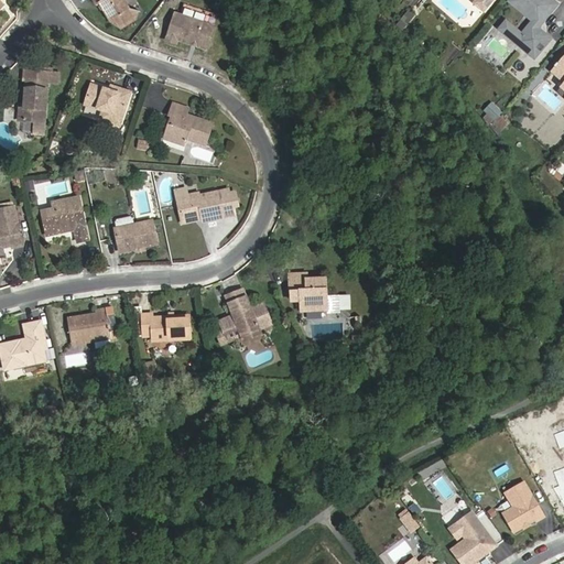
[(91,0),(96,7),(99,4),(105,12),(110,21),(119,15),(125,25),(136,18),(138,10),(129,9),(122,0),(91,0)]
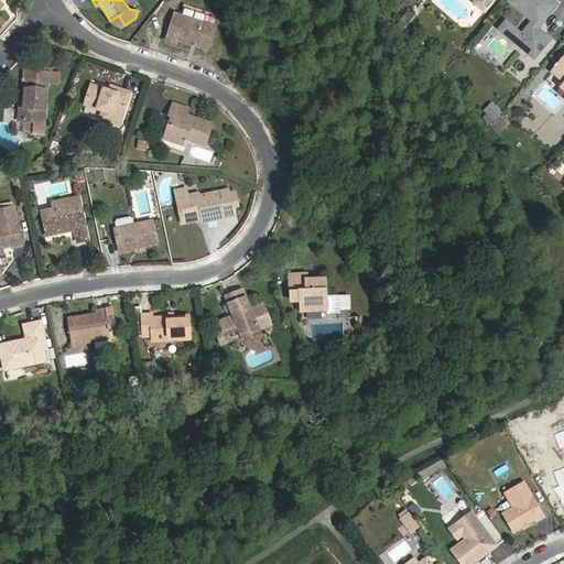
[(514,33),(509,40),(528,55),(543,36),(530,25),(551,2),(548,0),(516,0),(511,6),(518,10),(528,19),(514,33)]
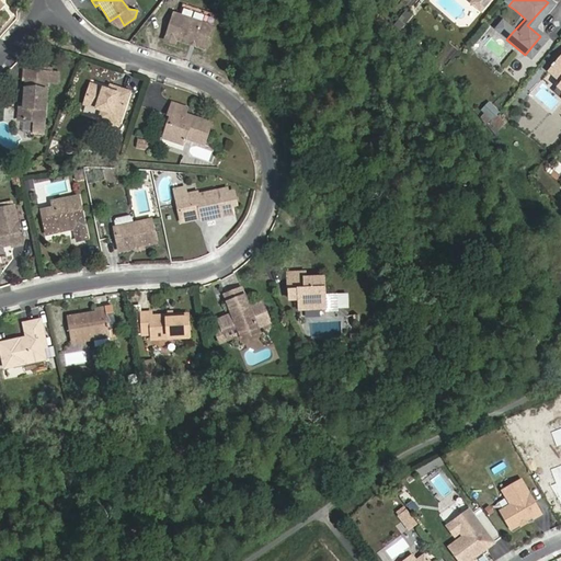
[(207,23),(170,10),(162,37),(172,39),(173,35),(181,37),(182,33),(190,35),(187,39),(202,44),(207,23)]
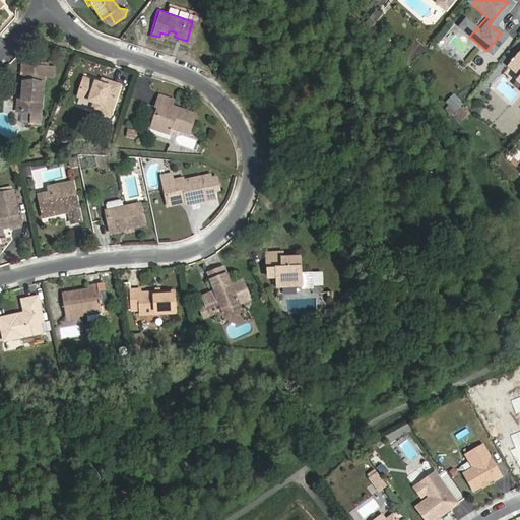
[(102,19),(111,26),(115,23),(110,14),(102,19)]
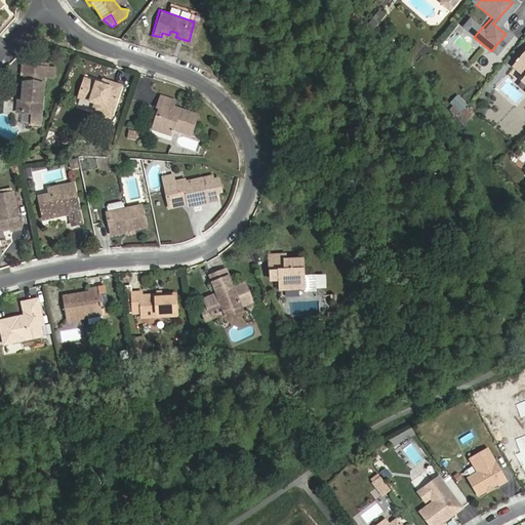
[(474,37),(479,31),(465,18),(459,25),(474,37)]
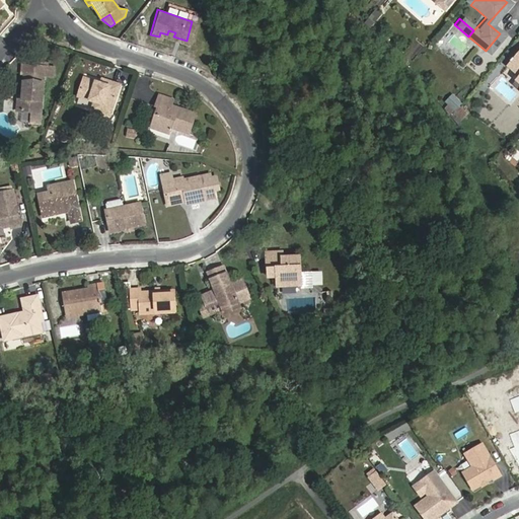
[(518,44),(501,65),(513,75),(510,79),(518,86),(515,90),(518,92),(518,44)]
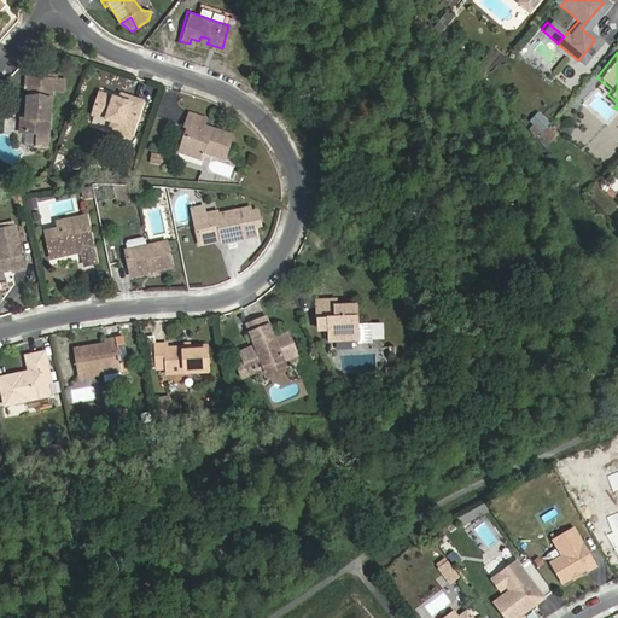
[(68,82),(46,81),(46,91),(33,91),(30,120),(25,120),(24,134),(42,135),(42,147),(52,149),(56,92),(66,93),(68,82)]
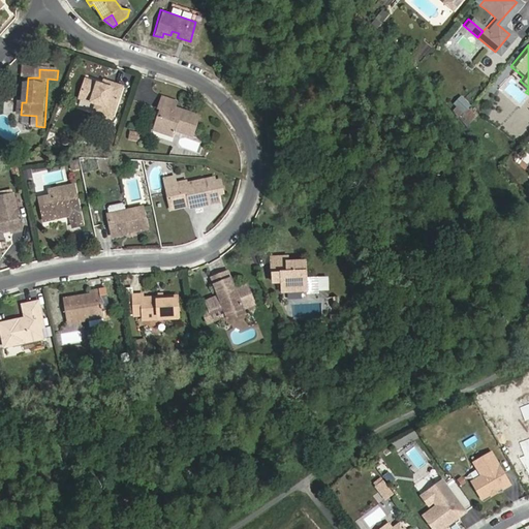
[(125,85),(115,81),(113,86),(104,83),(88,78),(82,97),(98,102),(96,111),(115,117),(125,85)]
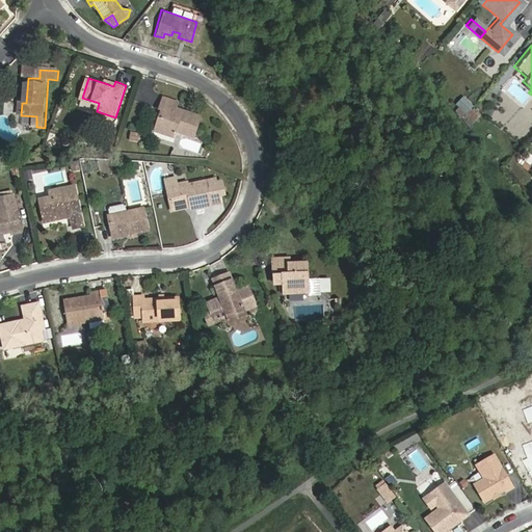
[(162,89),(159,101),(168,104),(166,110),(161,109),(157,124),(174,129),(176,123),(194,127),(200,109),(176,103),(178,95),(162,89)]
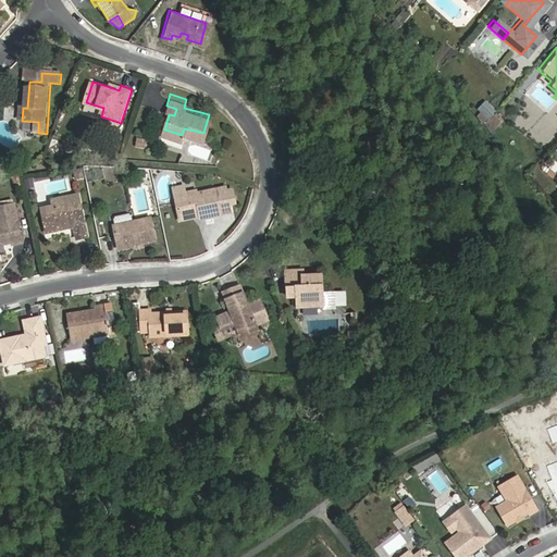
[(496,130),(505,121),(486,102),(478,110),(496,130)]
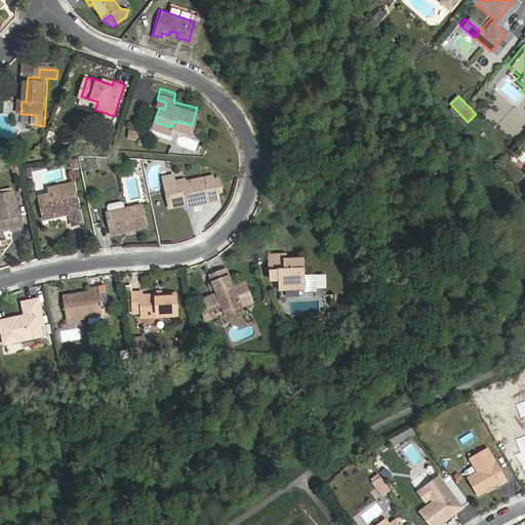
[(130,125),(128,134),(139,137),(142,127),(130,125)]
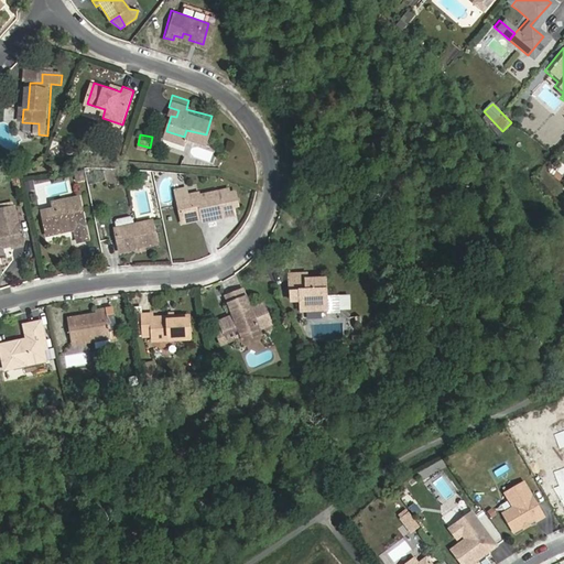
[(229,184),(218,186),(223,213),(234,212),(232,203),(230,203),(228,188),(230,188),(229,184)]
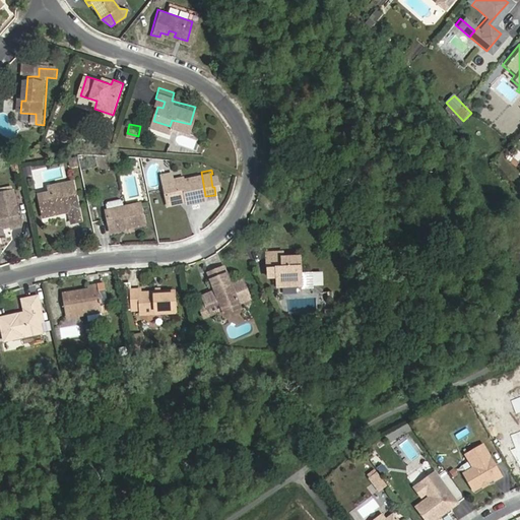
[(186,194),(186,198),(187,199),(205,196),(201,172),(185,175),(184,171),(175,173),(176,177),(165,179),(169,197),(186,194)]
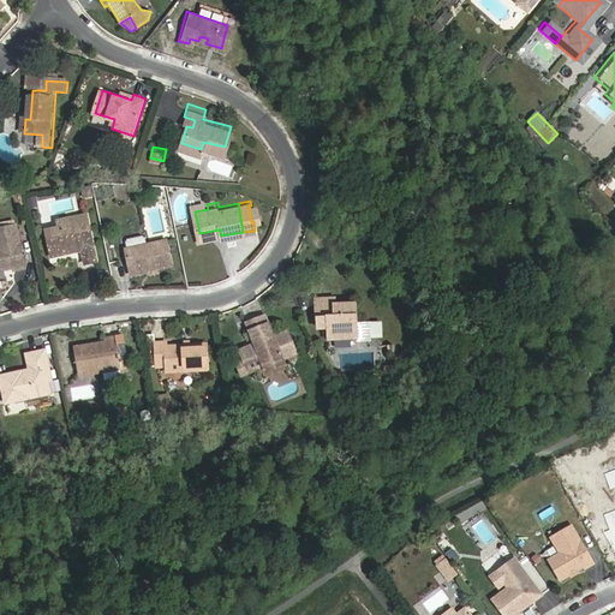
[(257,204),(251,206),(249,206),(251,221),(254,221),(260,220),(257,204)]
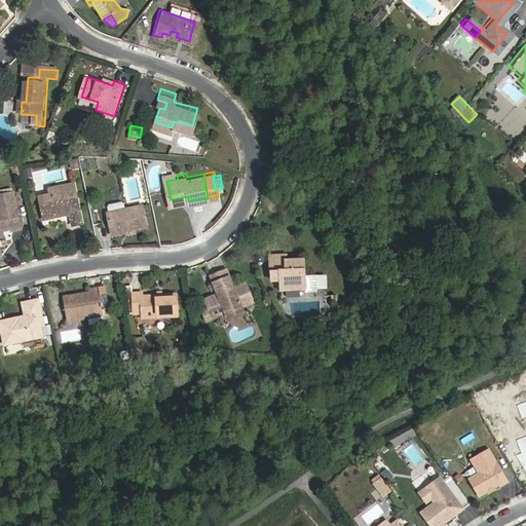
[(52,217),(67,214),(66,209),(72,209),(74,216),(76,224),(85,222),(84,218),(80,199),(76,180),(51,186),(52,190),(47,191),(44,196),(48,214),(52,217)]
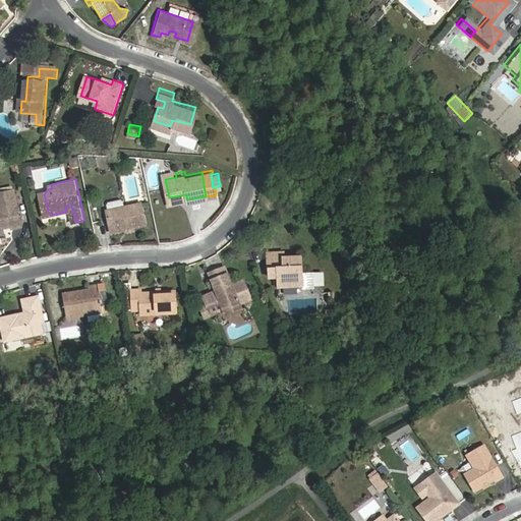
[(15,188),(0,191),(0,208),(0,210),(0,209),(0,249),(5,248),(1,232),(7,231),(6,228),(5,225),(7,222),(11,221),(14,223),(14,226),(23,223),(15,188)]
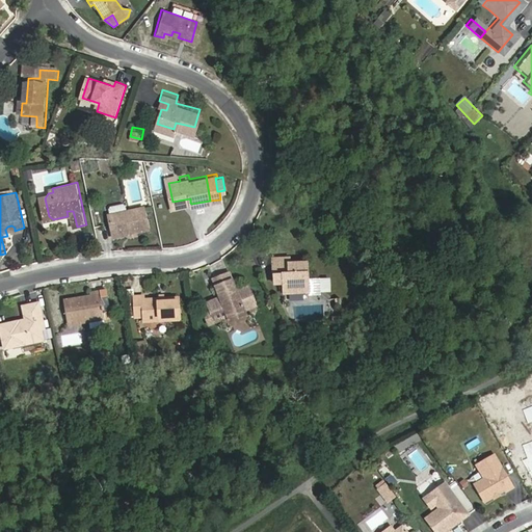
[(110,206),(111,211),(128,208),(127,202),(124,201),(112,203),(110,206)]
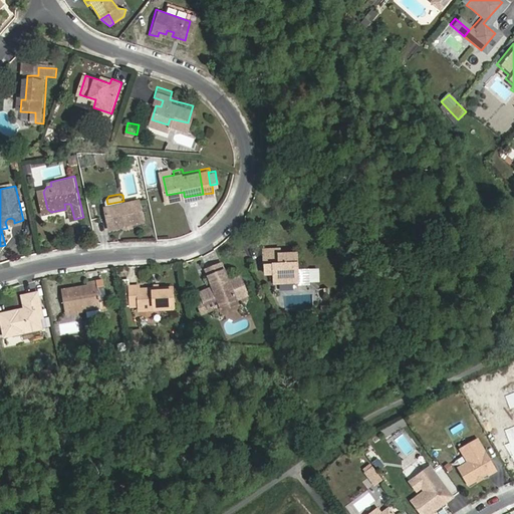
[(106,205),(110,226),(146,219),(141,198),(106,205)]
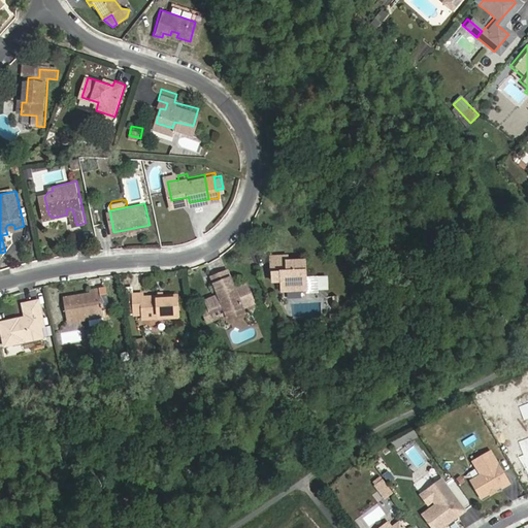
[(292,261),(292,256),(275,256),(275,272),(276,272),(285,272),(285,282),(286,291),(309,291),(309,261),(292,261)]
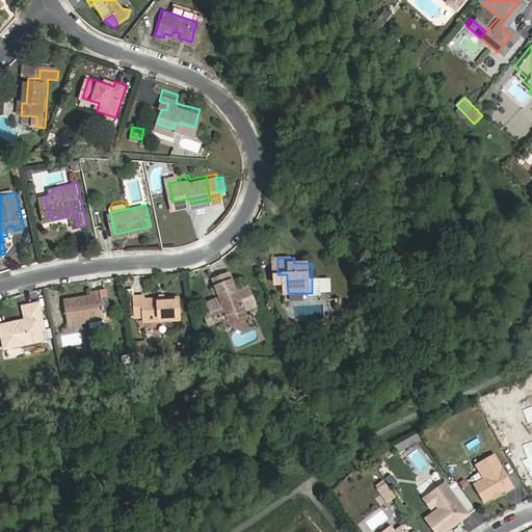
[(215,314),(208,316),(212,325),(232,317),(235,319),(245,315),(246,312),(259,307),(251,288),(239,293),(231,274),(216,281),(224,299),(221,300),(220,302),(216,304),(214,303),(211,304),(215,314)]
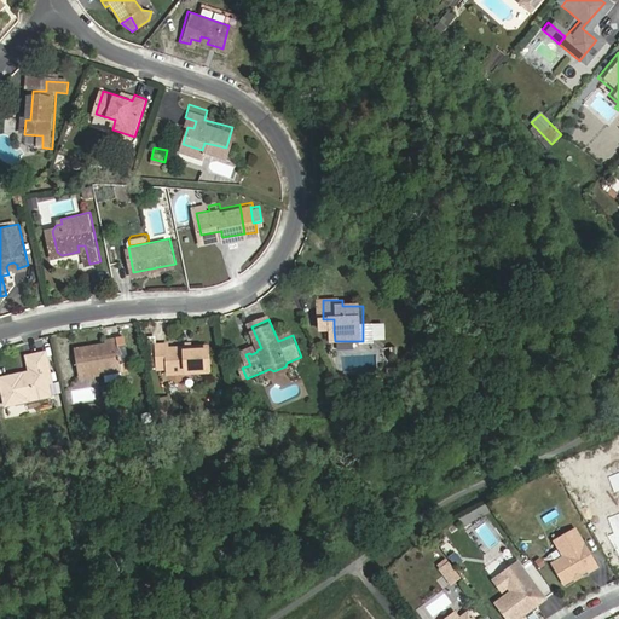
[(334,330),(334,319),(324,319),(324,327),(328,330),(334,330)]
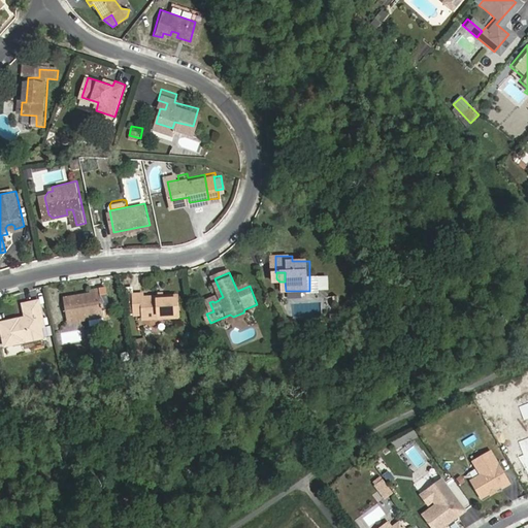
[(104,314),(100,287),(93,288),(93,291),(67,296),(70,321),(104,314)]
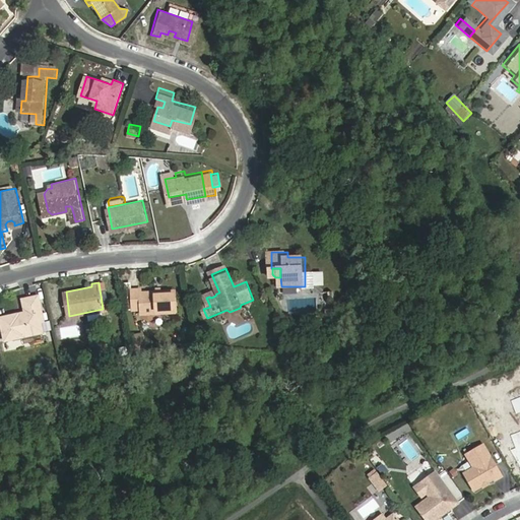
[(163,293),(156,293),(143,291),(142,289),(133,289),(134,309),(141,309),(141,315),(177,314),(177,293),(163,293)]
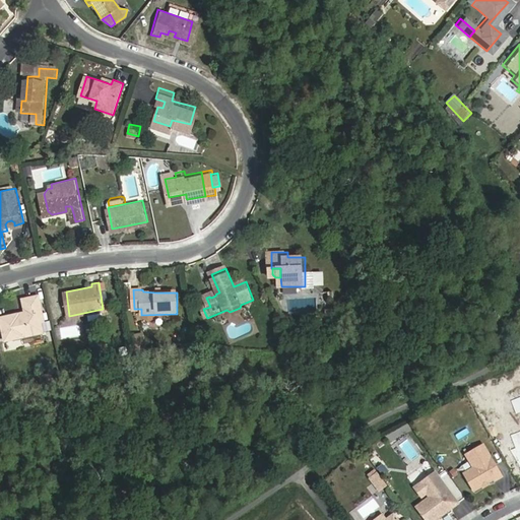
[(41,315),(46,314),(42,296),(26,300),(29,311),(30,315),(23,317),(22,313),(3,317),(8,340),(44,332),(42,323),(41,315)]
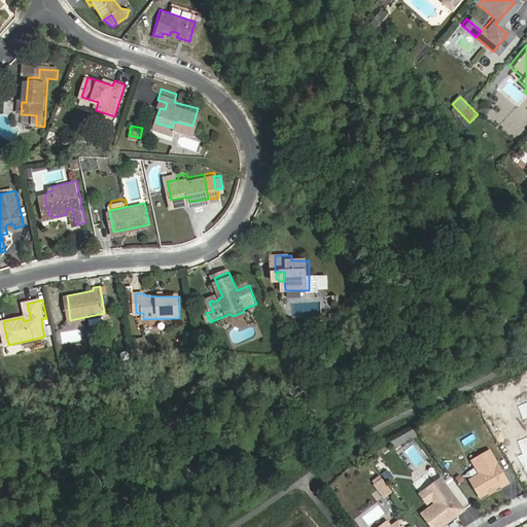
[(133,340),(135,357),(148,355),(146,339),(133,340)]
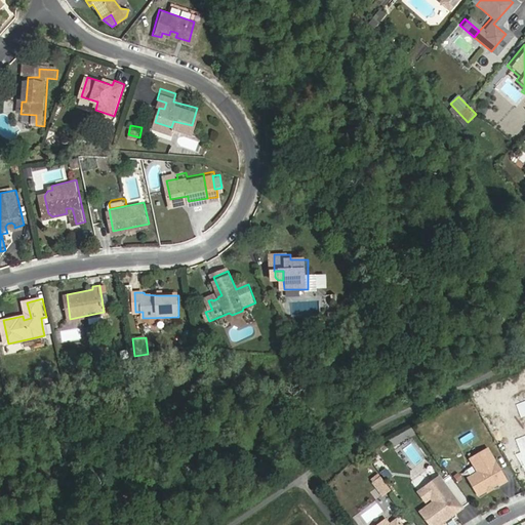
[(414,428),(408,432),(414,440),(420,436),(414,428)]
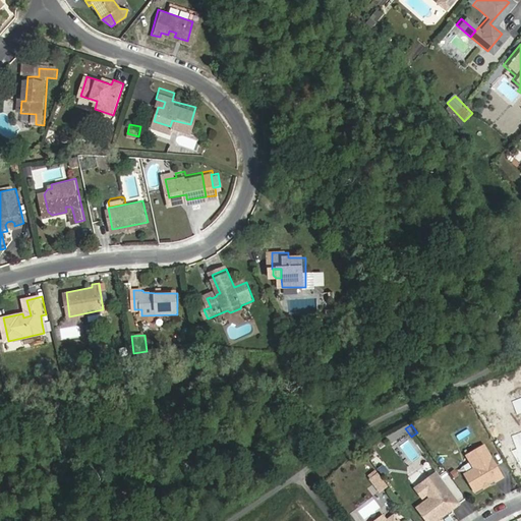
[(520,430),(511,435),(520,461),(520,430)]
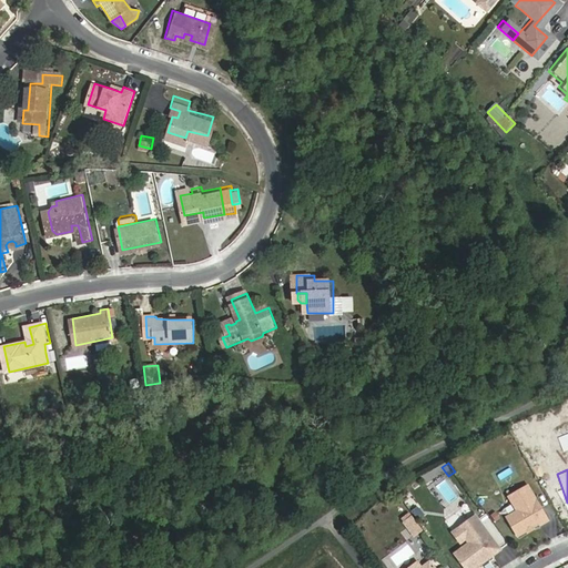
[(527,484),(508,495),(517,509),(506,516),(517,535),(539,521),(540,524),(548,518),(527,484)]
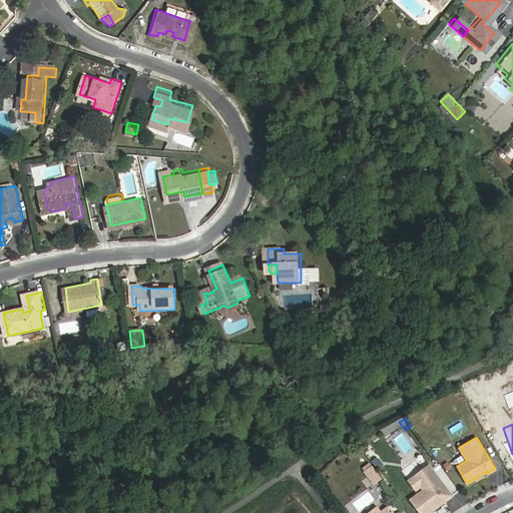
[(381,477),(369,461),(361,468),(373,483),(381,477)]
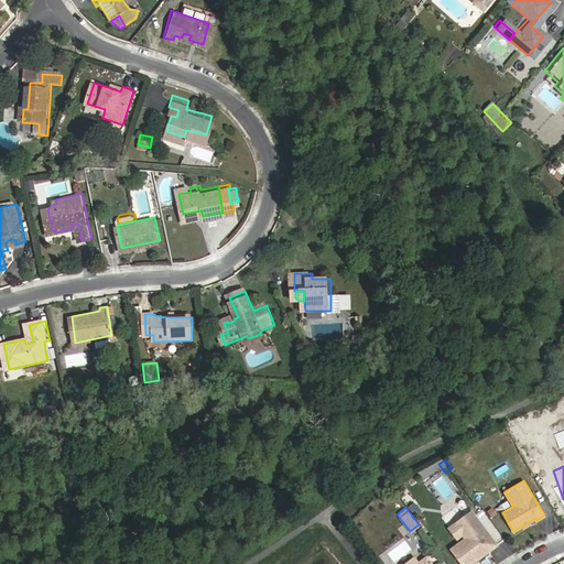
[(468,509),(453,521),(461,531),(464,535),(449,546),(462,563),(465,563),(481,551),(479,548),(483,545),(485,549),(494,542),(468,509)]
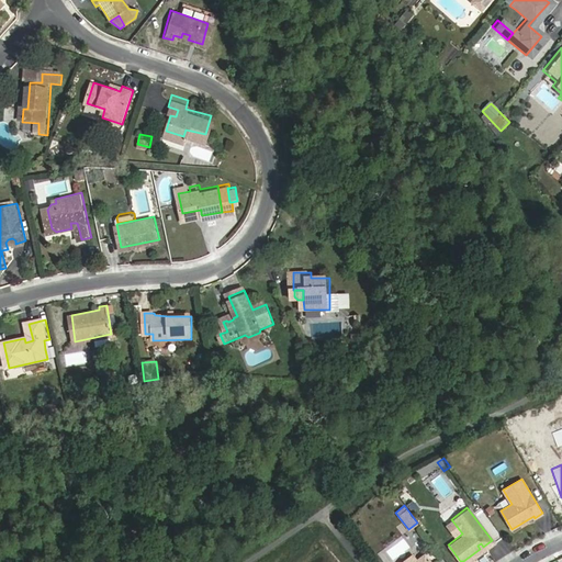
[(453,534),(459,529),(451,519),(446,524),(453,534)]
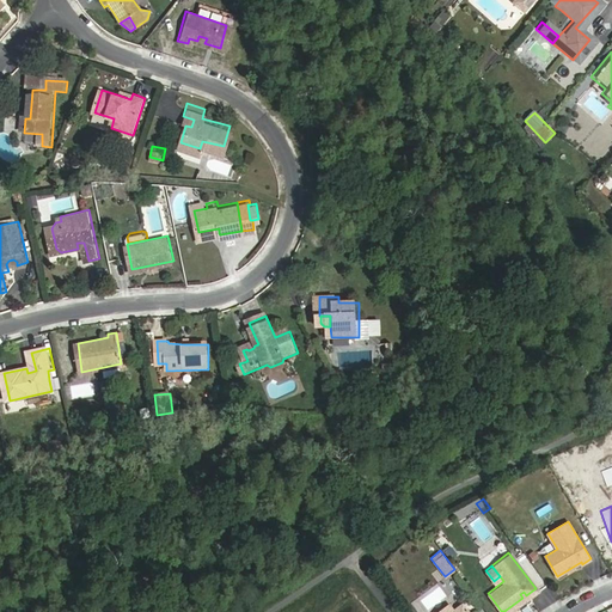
[(534,567),(528,571),(540,588),(546,583),(534,567)]
